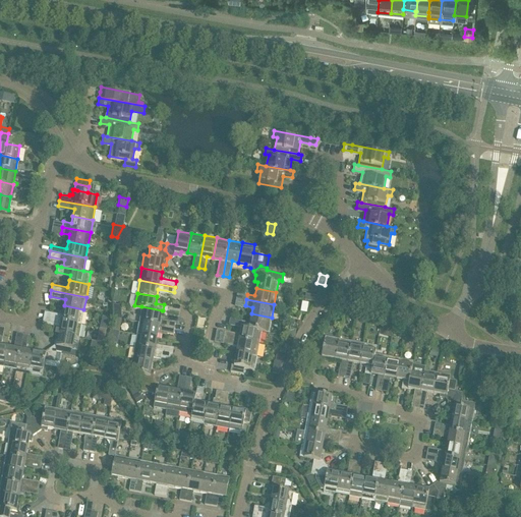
[(113,301),(114,316),(115,316),(122,317),(120,303),(113,301)]
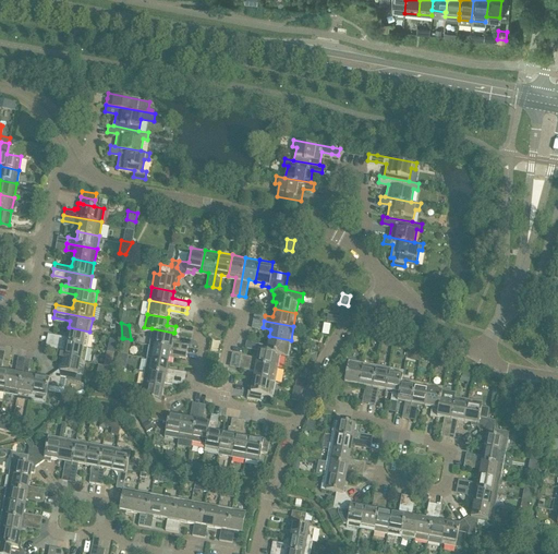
[(89,332),(69,327),(68,335),(52,332),(51,338),(58,339),(87,345),(89,332)]
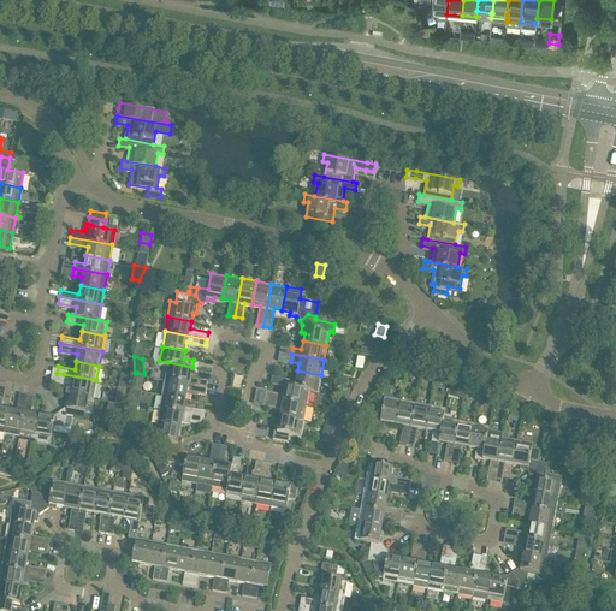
[(165,378),(207,386),(208,379),(190,375),(191,367),(167,362),(165,378)]
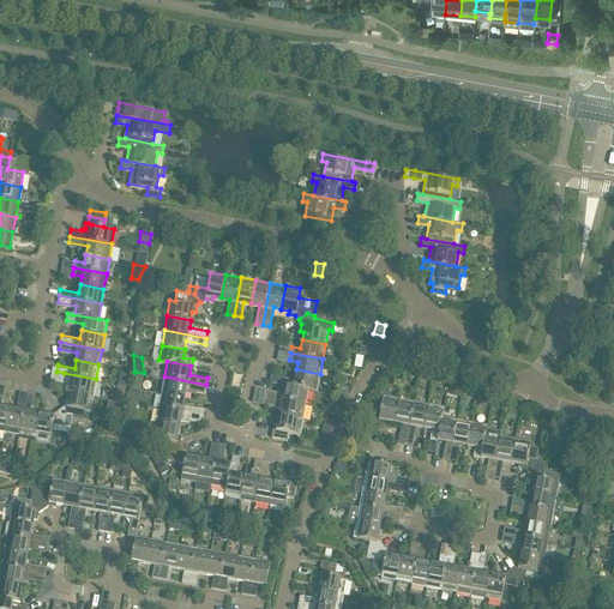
[(284,375),(283,383),(284,383),(308,387),(318,389),(320,374),(296,369),(295,378),(284,375)]
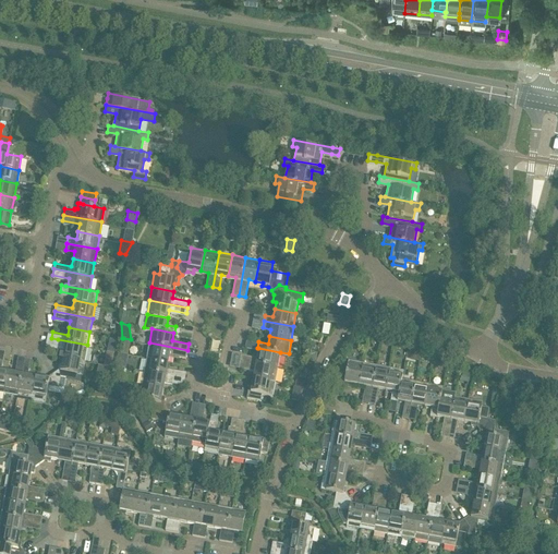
[(128,353),(131,339),(123,338),(122,338),(120,351),(128,353)]
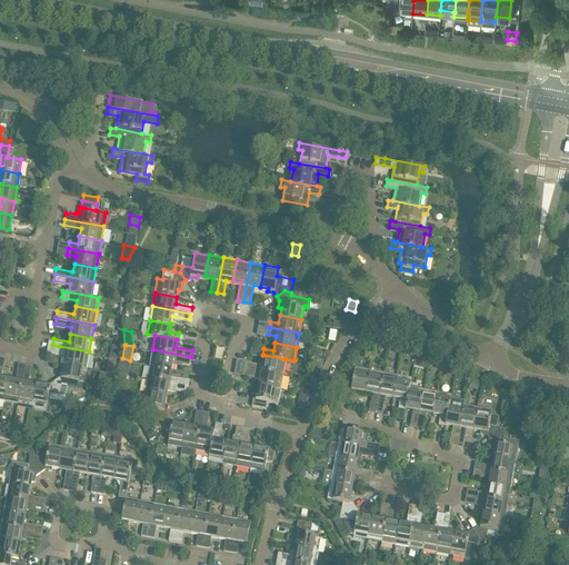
[(58,353),(66,355),(65,362),(87,366),(89,352),(59,346),(58,353)]
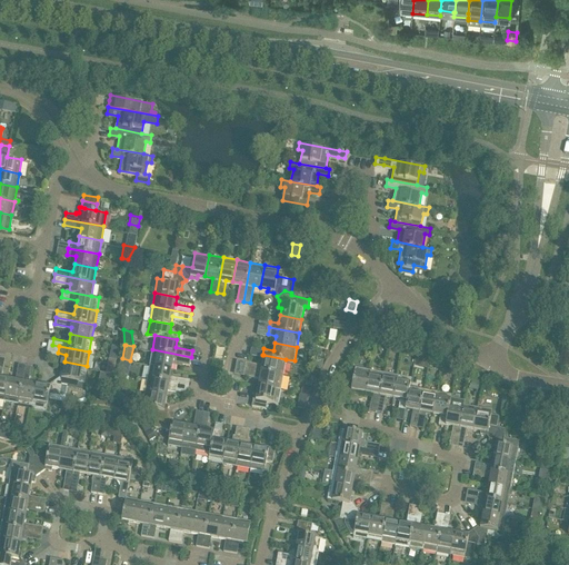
[(150,363),(171,367),(173,360),(190,363),(191,357),(152,349),(150,363)]
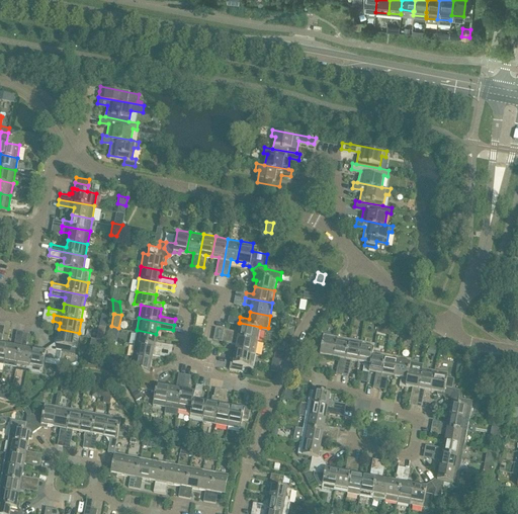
[(222,333),(258,339),(260,327),(240,323),(239,330),(223,327),(222,333)]
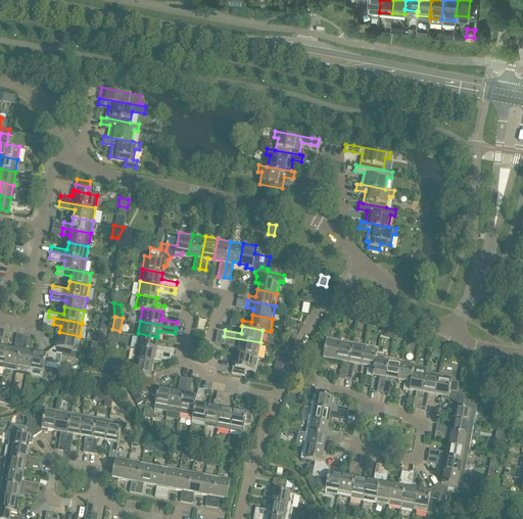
[(7,346),(4,366),(16,369),(22,332),(17,331),(14,347),(7,346)]
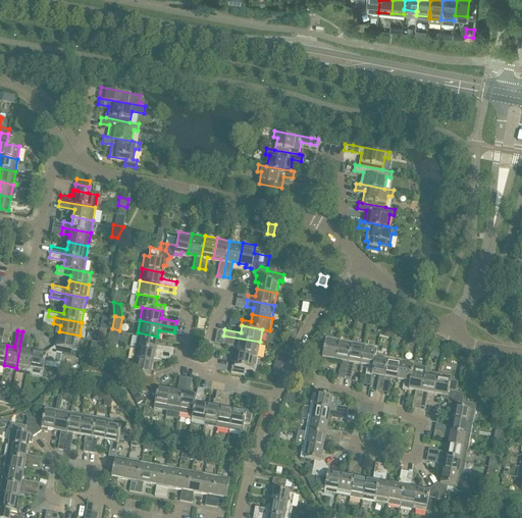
[(29,370),(33,351),(25,349),(29,332),(22,331),(16,368),(29,370)]
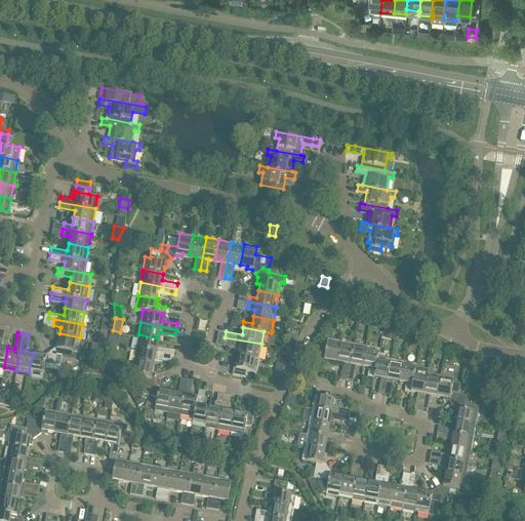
[(59,333),(58,341),(55,339),(54,347),(50,349),(55,357),(54,362),(61,364),(62,353),(75,355),(76,350),(77,351),(80,337),(59,333)]
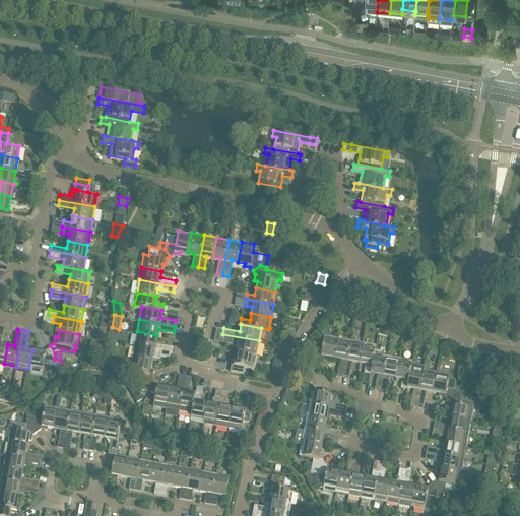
[(134,343),(163,349),(164,343),(155,342),(156,335),(137,331),(134,343)]
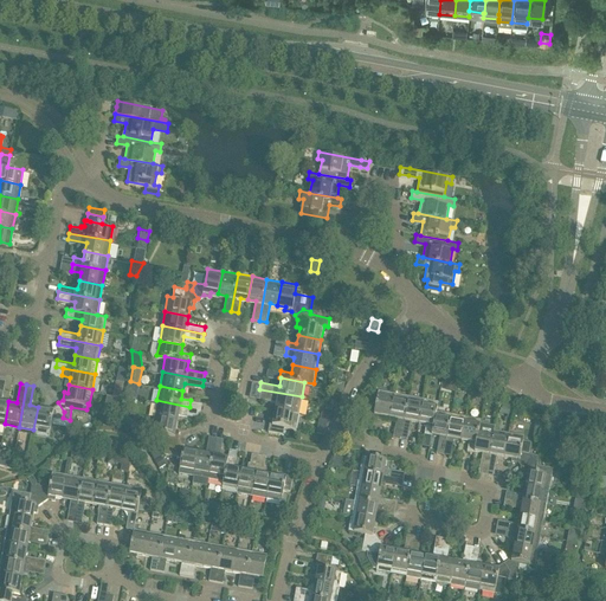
[(368,412),(382,414),(384,412),(391,413),(394,391),(380,387),(378,399),(371,398),(368,412)]
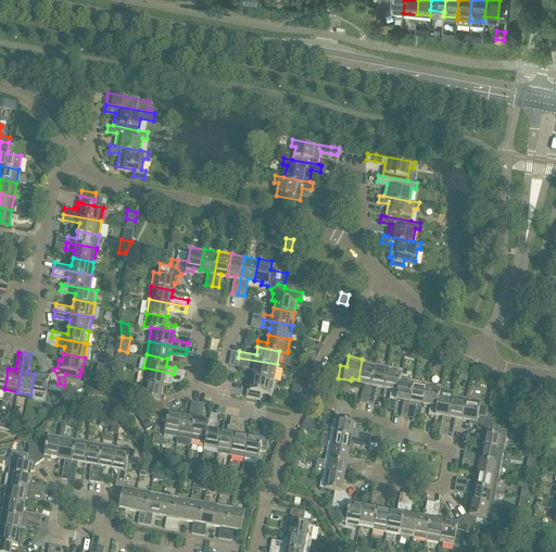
[(277,364),(238,358),(237,364),(254,367),(253,374),(274,377),(277,364)]
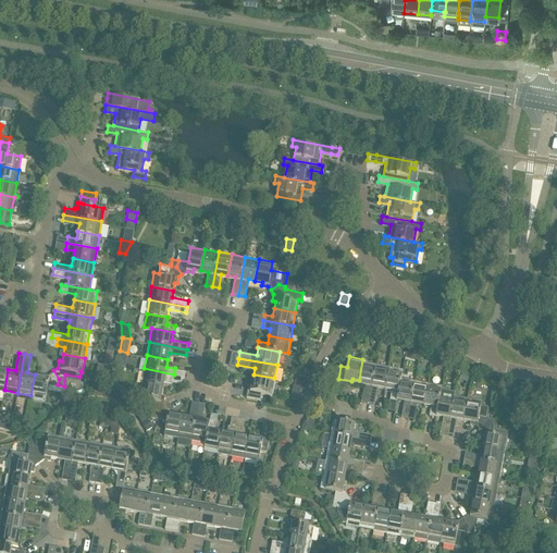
[(369,400),(376,361),(362,359),(359,380),(367,381),(363,398),(369,400)]
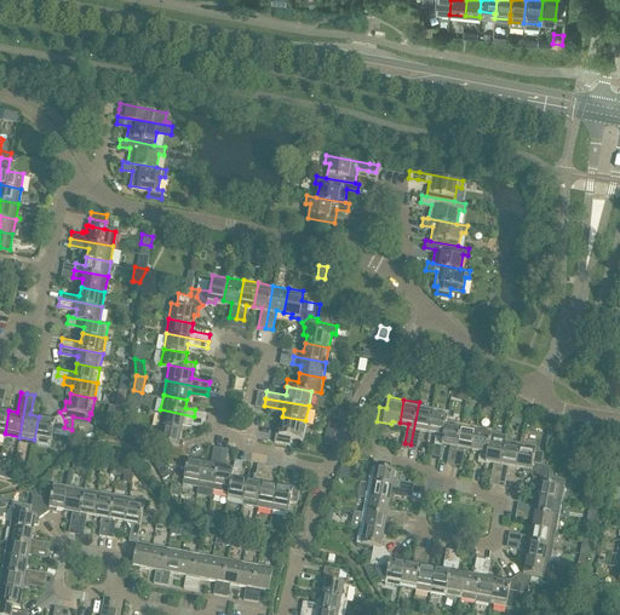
[(419,402),(411,444),(418,446),(422,426),(430,427),(434,404),(419,402)]
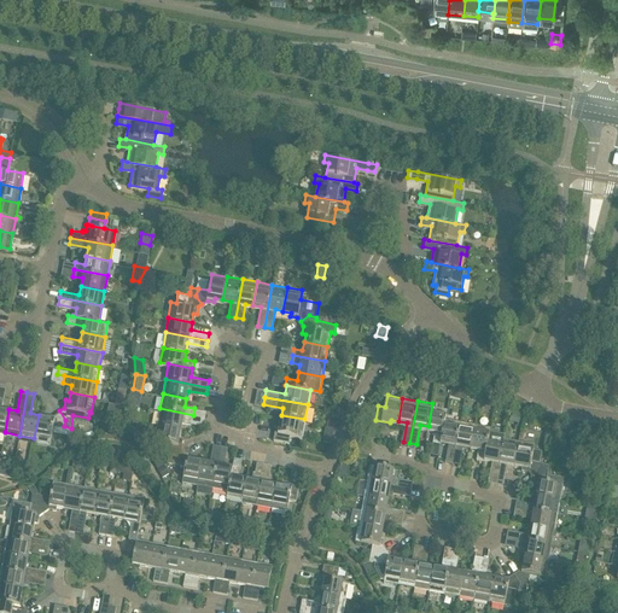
[(432,403),(429,426),(436,428),(435,437),(442,438),(445,415),(447,406),(432,403)]
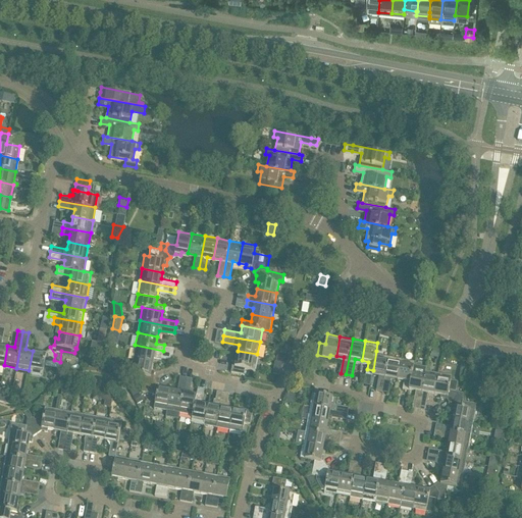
[(163,351),(135,345),(133,358),(153,362),(154,356),(162,357),(163,351)]
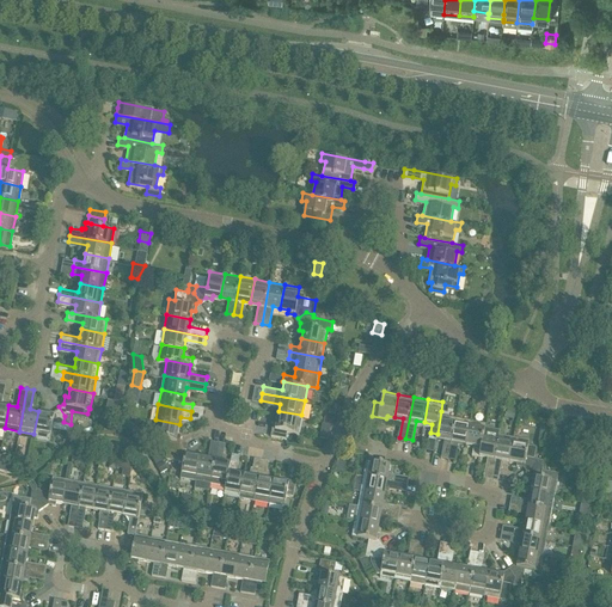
[(53,421),(63,422),(65,416),(59,406),(55,410),(47,408),(47,412),(38,411),(34,434),(49,436),(53,421)]
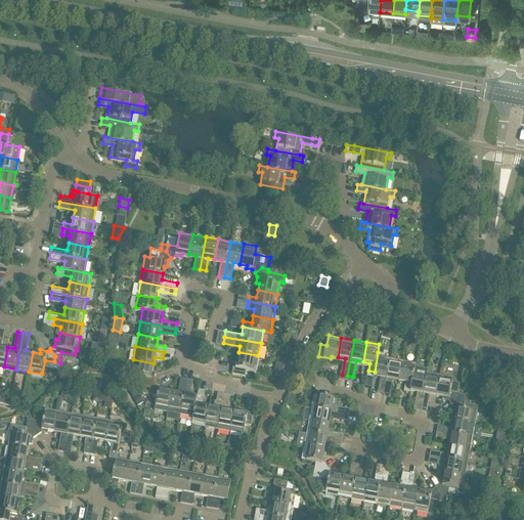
[(231,372),(245,374),(246,367),(256,370),(258,355),(238,352),(236,359),(234,359),(231,372)]
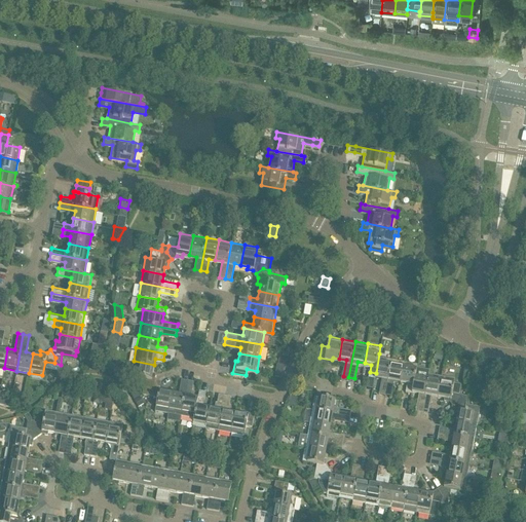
[(376,373),(383,375),(380,392),(385,393),(392,356),(379,353),(376,373)]
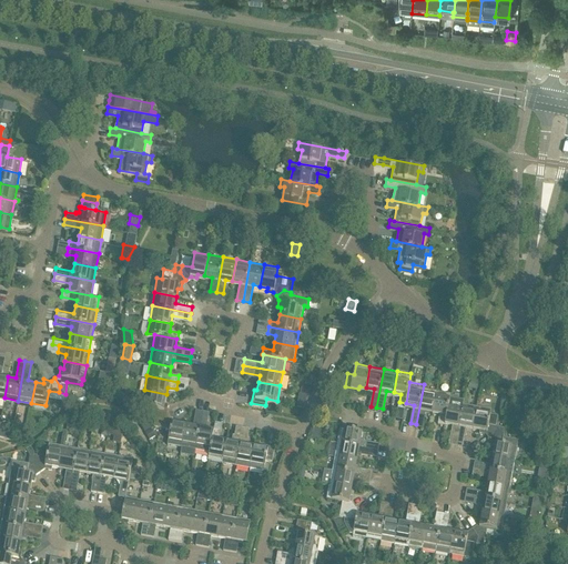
[(434,409),(437,388),(424,384),(416,424),(423,425),(426,408),(434,409)]
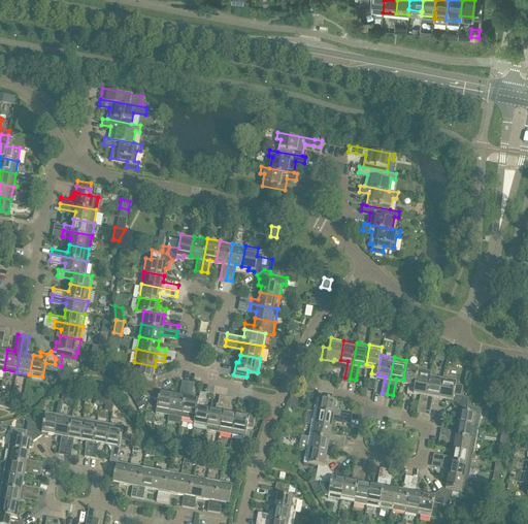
[(408,390),(414,391),(418,370),(419,367),(419,362),(406,360),(403,380),(409,382),(408,390)]
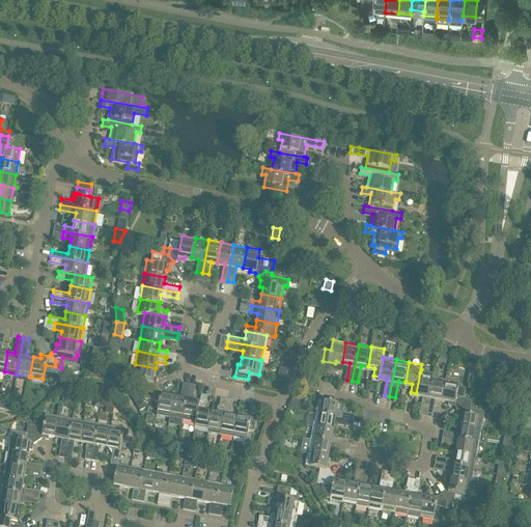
[(146,380),(145,390),(150,391),(159,386),(156,381),(157,376),(155,375),(156,368),(135,364),(133,378),(146,380)]
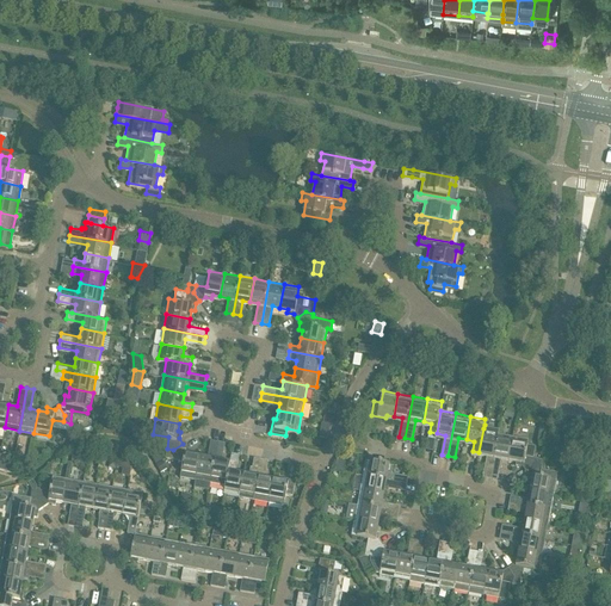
[(71,421),(69,425),(72,430),(75,436),(81,432),(76,421),(71,421)]
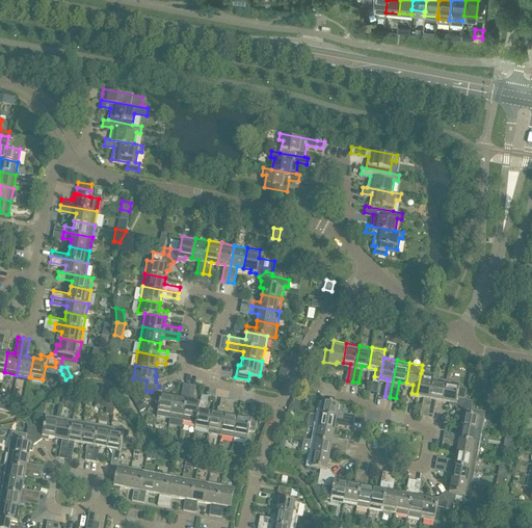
[(423,403),(428,404),(433,376),(434,372),(422,370),(421,373),(417,394),(424,395),(423,403)]
